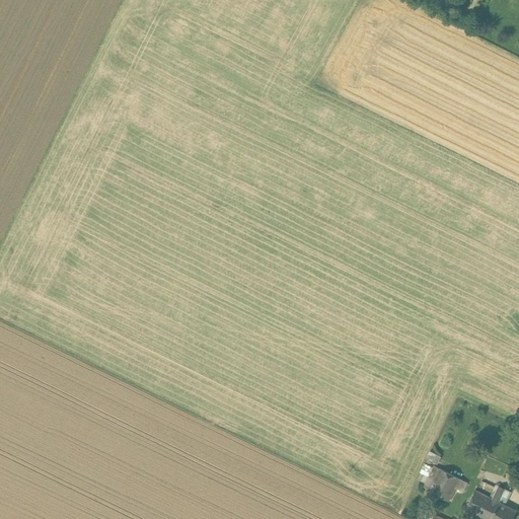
[(441,457),(430,452),(427,458),(437,464),(441,457)]
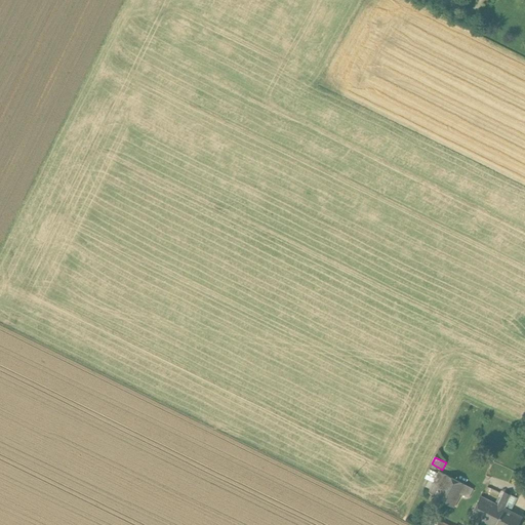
[(430,491),(428,494),(434,497),(445,475),(439,472),(434,483),(430,491)]
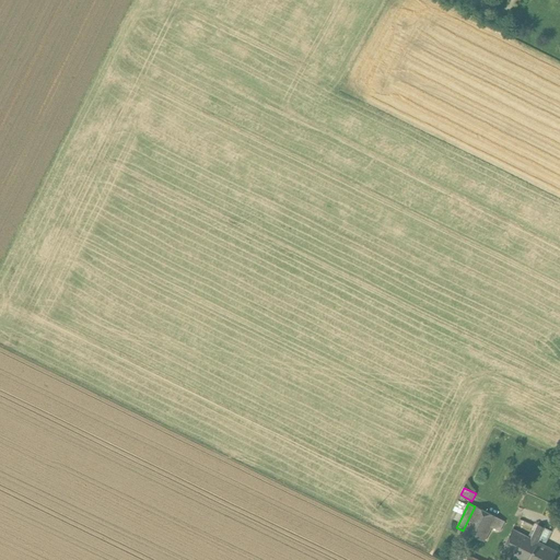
[(475,506),(463,531),(473,536),(485,541),(492,527),(497,517),(475,506)]
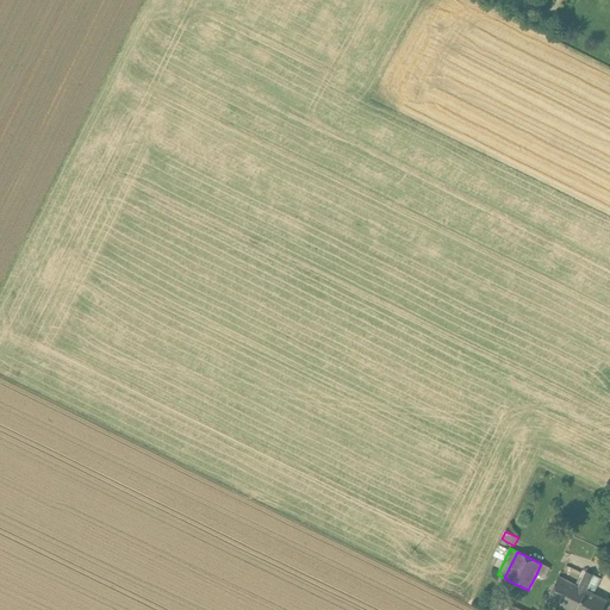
[(549,567),(541,564),(536,574),(543,578),(549,567)]
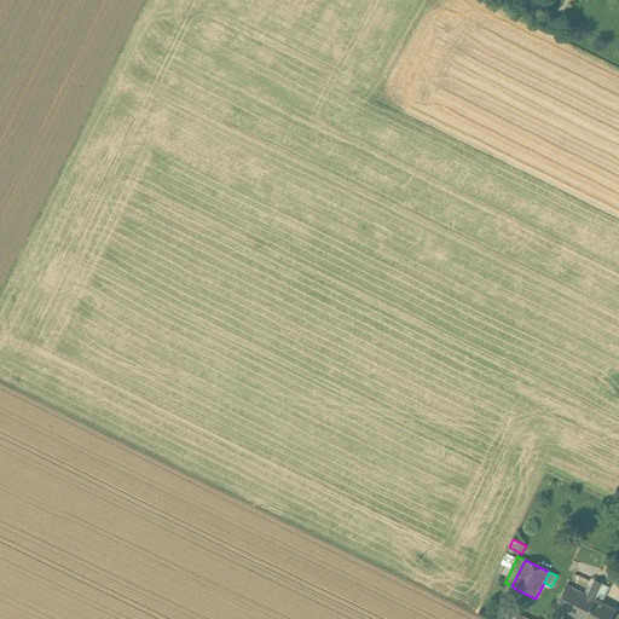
[(595,580),(590,590),(588,589),(586,593),(588,594),(586,596),(595,600),(596,596),(602,584),(595,580)]
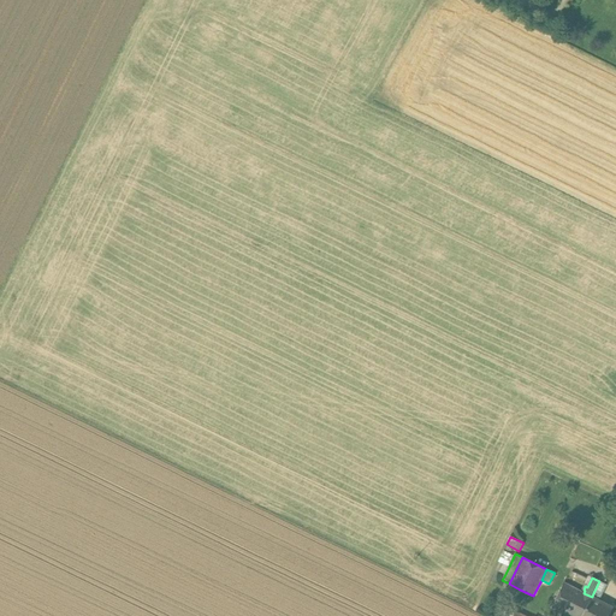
[(584,593),(564,582),(552,606),(572,615),(581,615),(592,597),(584,593)]
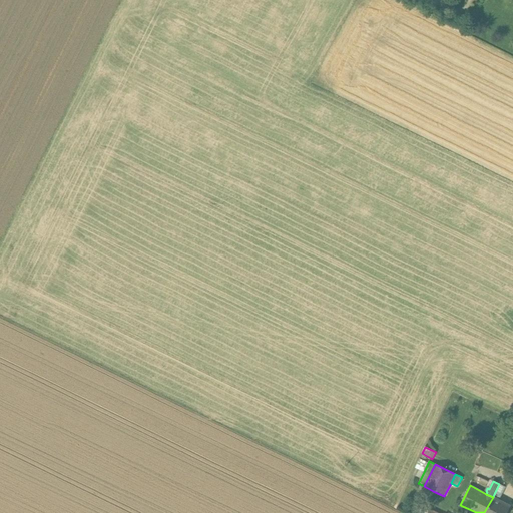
[(433,491),(424,486),(422,489),(432,494),(433,491)]
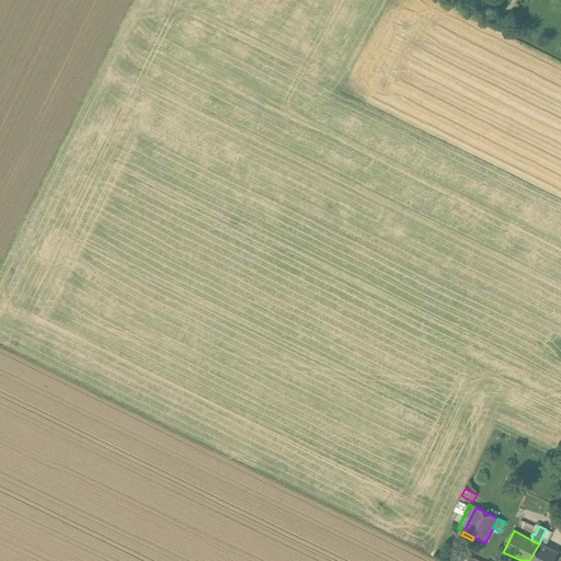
[(545,542),(540,540),(539,544),(529,560),(553,560),(558,553),(544,546),(545,542)]
